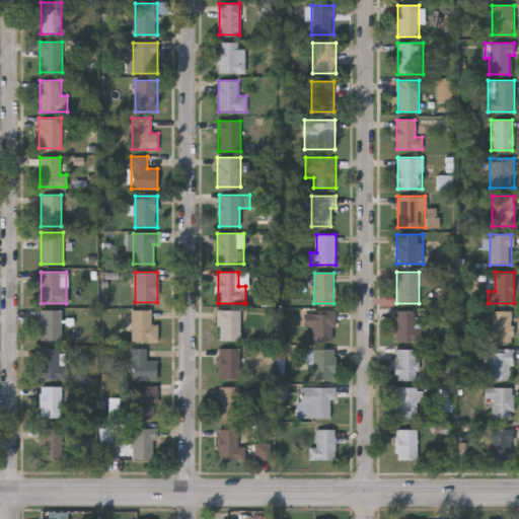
[(217,341),(217,309),(240,309),(240,341),(217,341)]
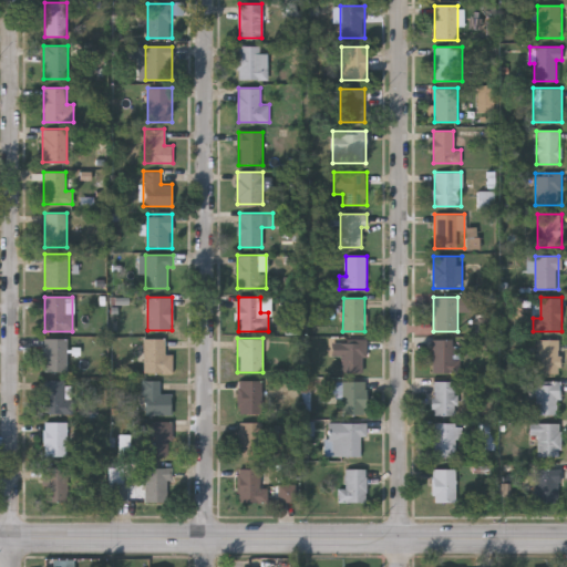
[(42,339),(66,339),(66,372),(42,372),(42,339)]
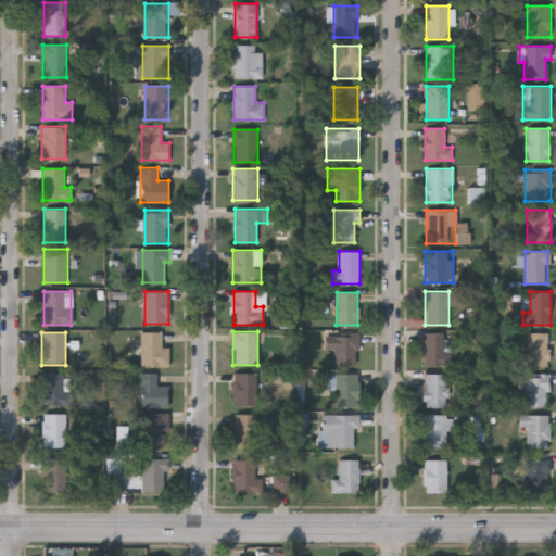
[(140,365),(140,332),(162,332),(162,348),(169,348),(169,365),(140,365)]
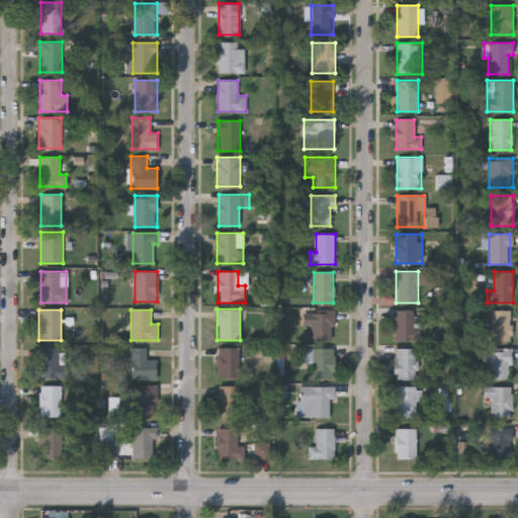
[(334,310),(334,341),(312,341),(312,310),(334,310)]
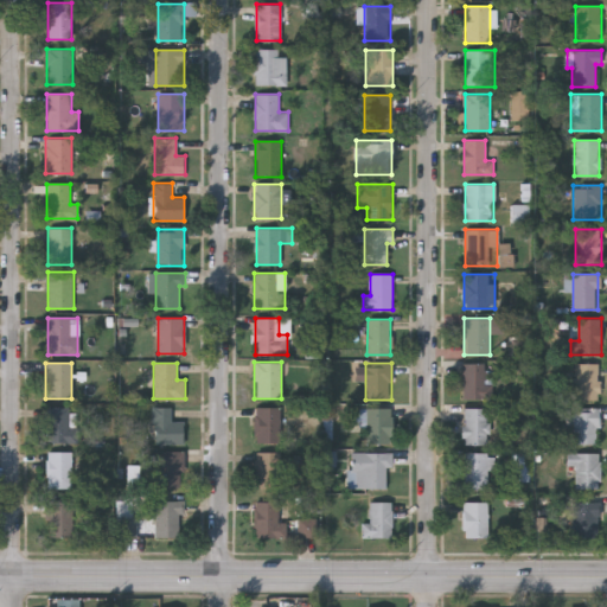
[(462,400),(462,364),(490,364),(490,400),(462,400)]
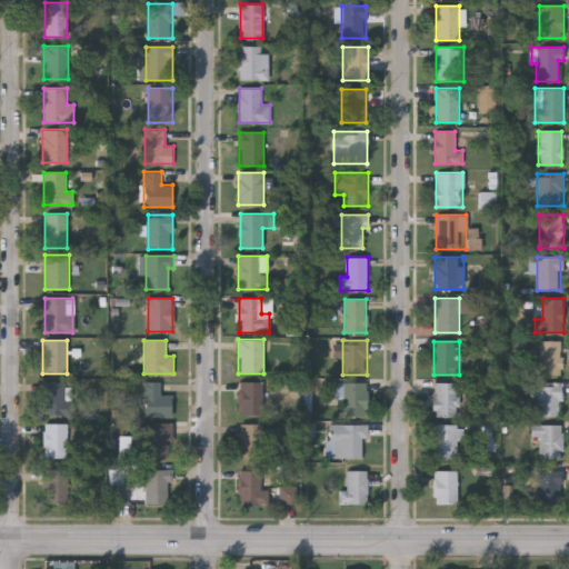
[(561,375),(537,375),(537,341),(561,341),(561,375)]
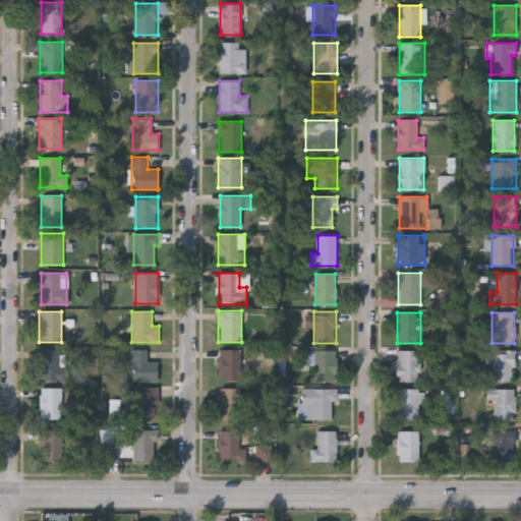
[(66,381),(39,381),(39,350),(66,350),(66,381)]
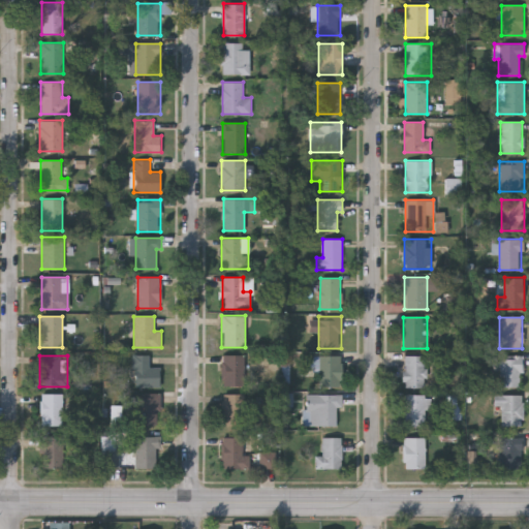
[(161,367),(161,387),(133,387),(133,355),(150,355),(150,367),(161,367)]
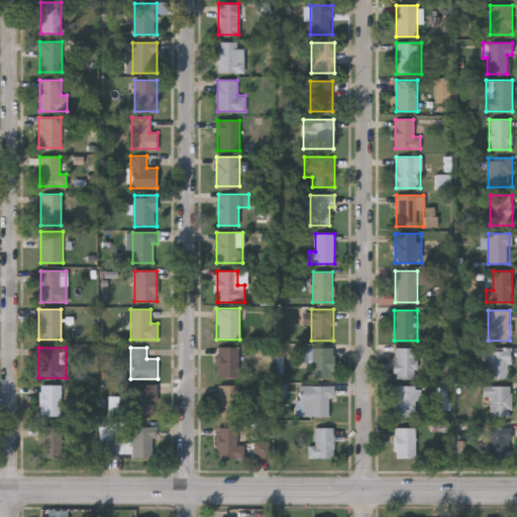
[(238,347),(238,377),(216,377),(216,347),(238,347)]
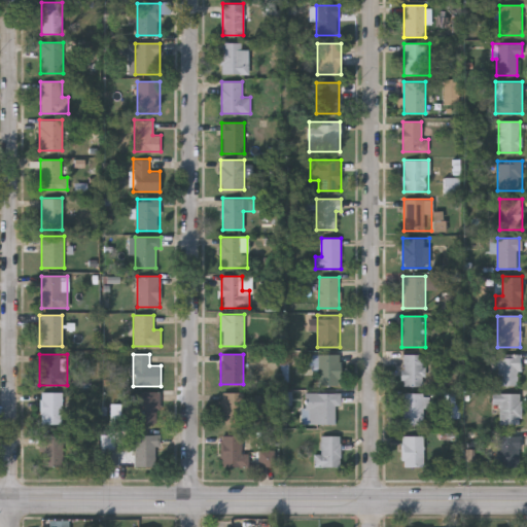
[(341,354),(341,386),(318,386),(318,354),(341,354)]
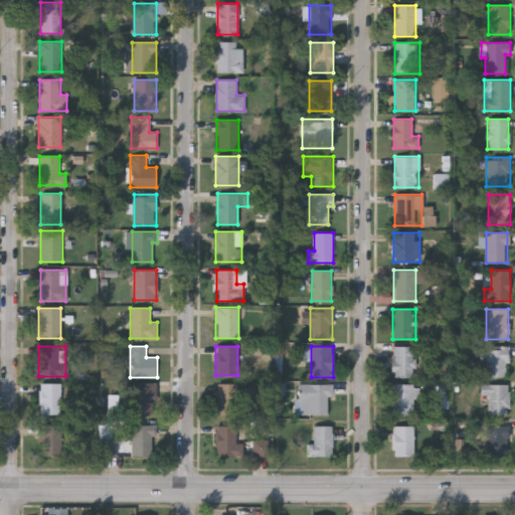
[(393,377),(393,346),(413,346),(413,377),(393,377)]
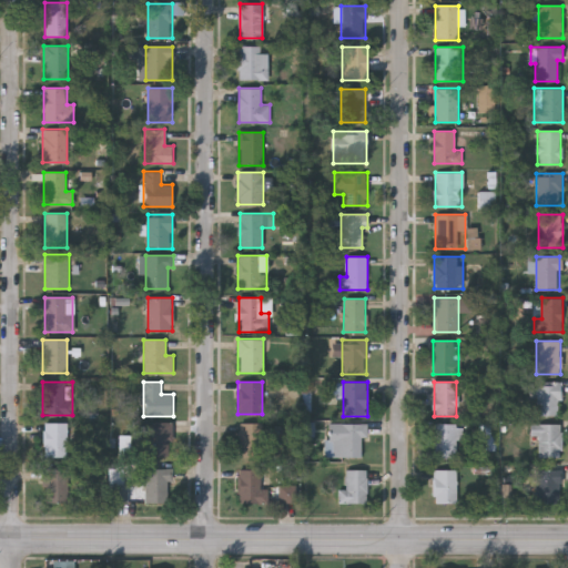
[(536,397),(531,397),(531,382),(560,382),(560,416),(536,416),(536,397)]
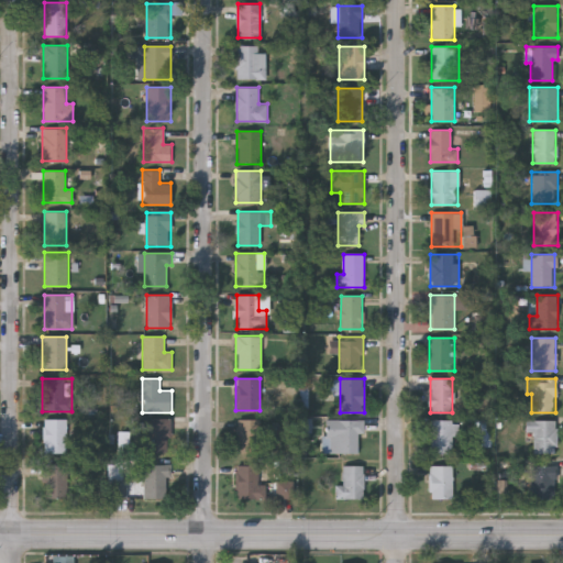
[(67,419),(67,453),(44,453),(44,419),(67,419)]
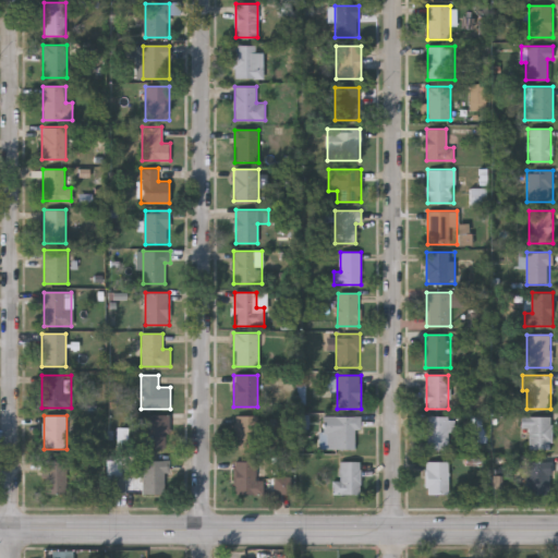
[(234,449),(234,415),(259,415),(259,449),(234,449)]
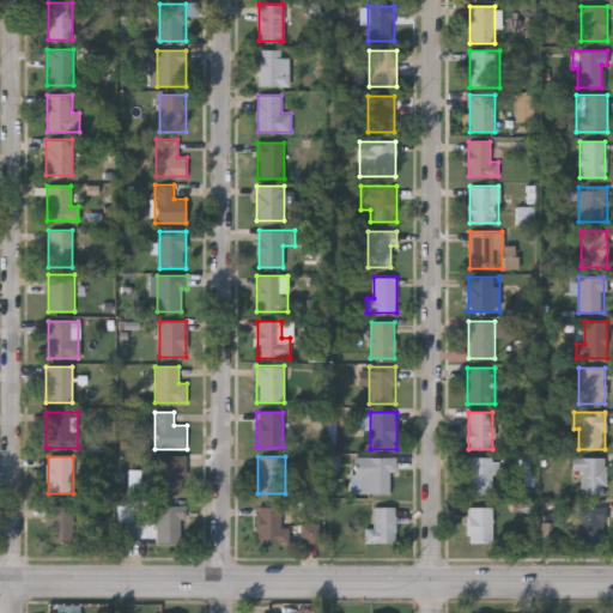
[(157,492),(157,457),(184,457),(184,492),(157,492)]
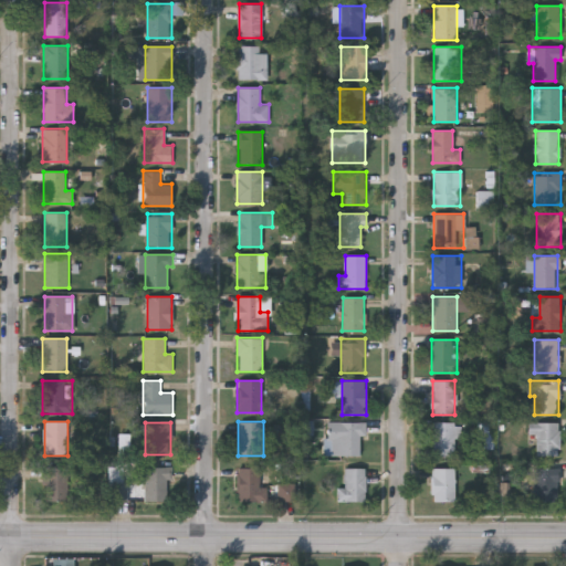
[(363,422),(363,456),(326,456),(326,422),(363,422)]
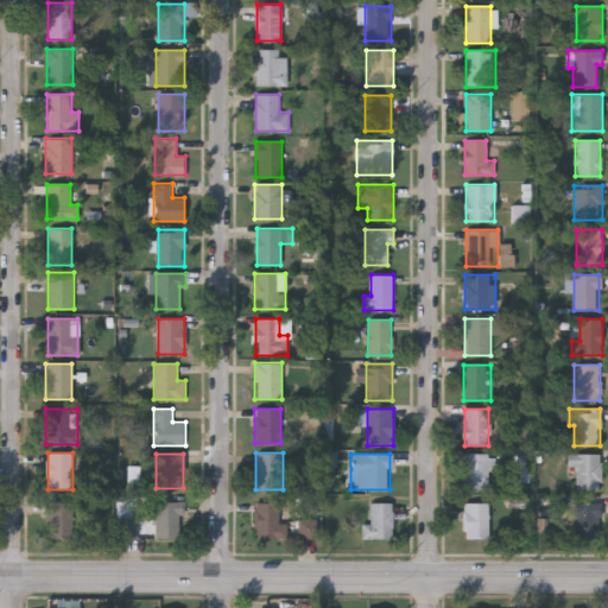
[(464,491),(464,454),(493,454),(493,491),(464,491)]
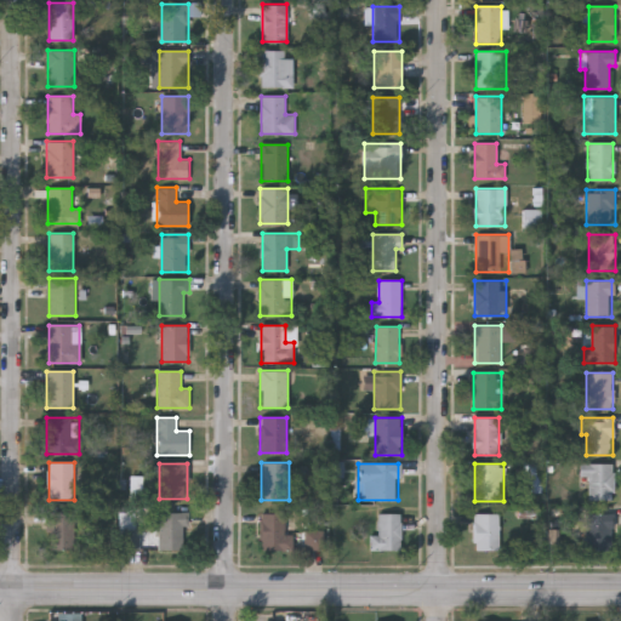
[(588,500),(588,478),(580,478),(580,465),(613,465),(613,500),(588,500)]
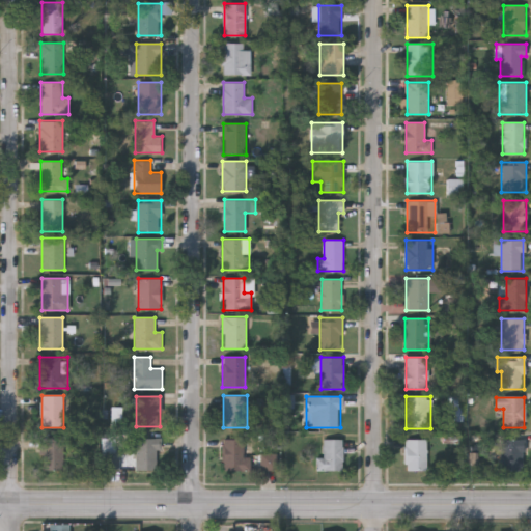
[(135,470),(135,438),(160,438),(160,470),(135,470)]
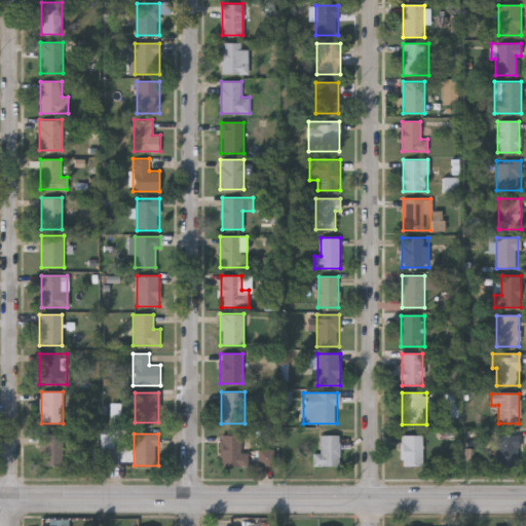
[(63,466),(40,466),(40,435),(63,435),(63,466)]
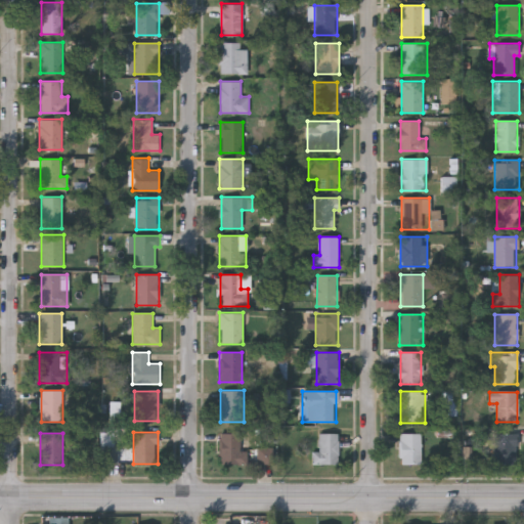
[(247,450),(247,464),(218,464),(218,433),(241,433),(241,450),(247,450)]
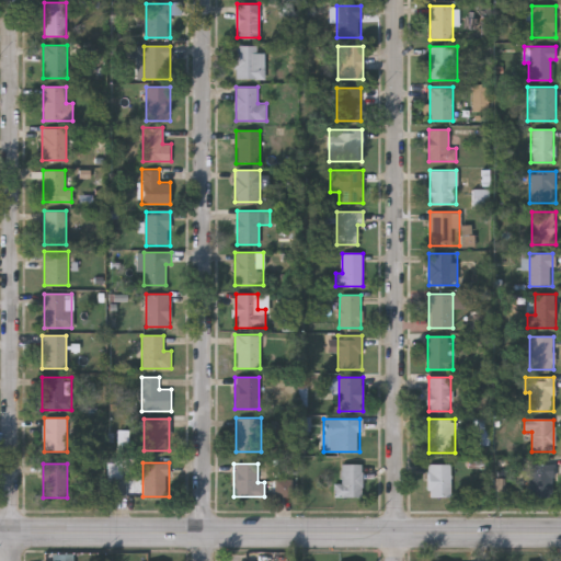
[(553,464),(553,496),(528,496),(528,464),(553,464)]
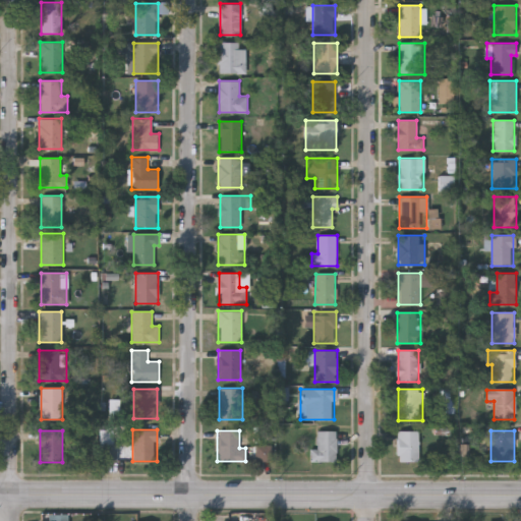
[(337,431),(337,461),(310,461),(310,449),(317,449),(317,431),(337,431)]
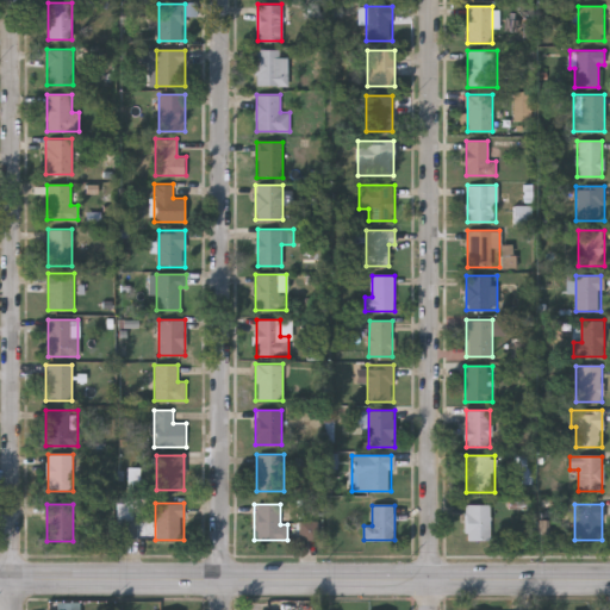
[(490,541),(466,541),(466,505),(490,505),(490,541)]
